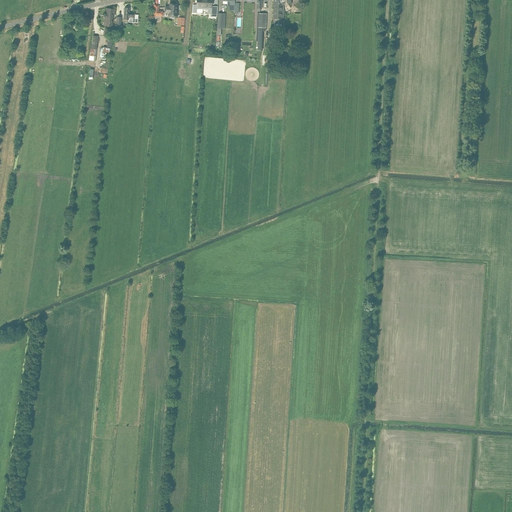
[(196,0),(196,5),(193,5),(192,13),(197,13),(197,7),(211,8),(210,16),(217,17),(217,6),(211,6),(211,0),(196,0)]
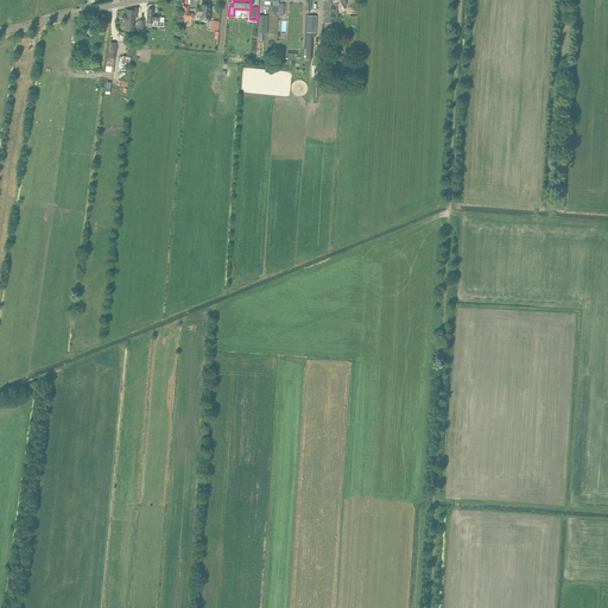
[(344,0),(324,0),(324,27),(334,27),(334,23),(336,23),(337,5),(346,6),(344,0)]
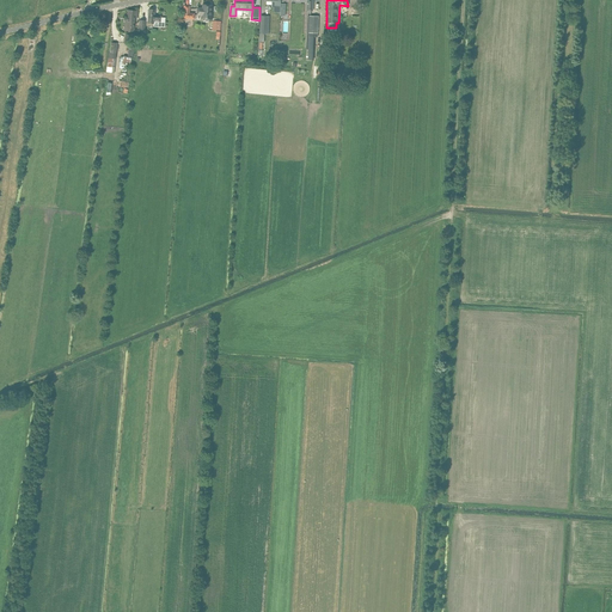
[(190,19),(194,19),(194,13),(189,13),(190,6),(184,5),(183,18),(188,19),(190,19)]
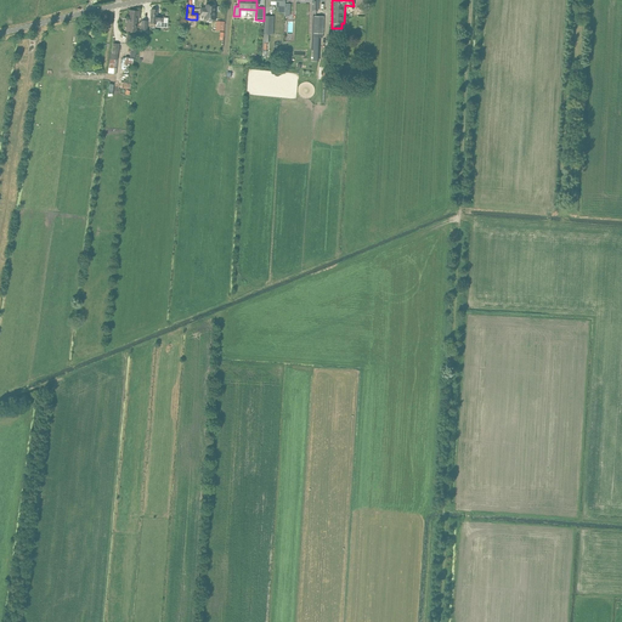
[(215,5),(205,5),(205,9),(201,7),(201,16),(204,16),(204,20),(215,21),(215,12),(215,5)]
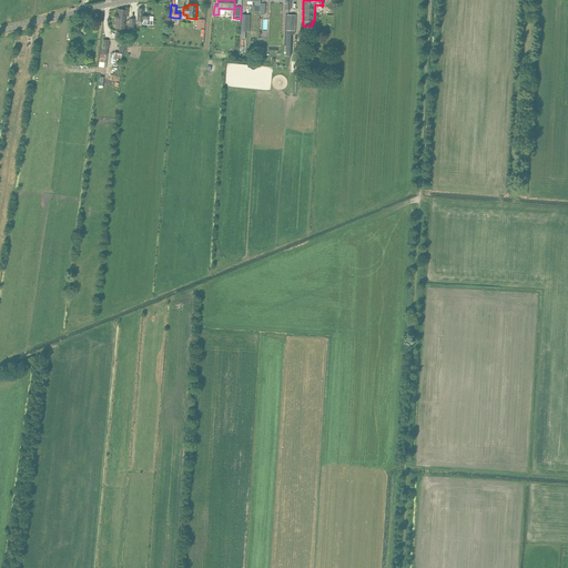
[(117,20),(115,26),(115,27),(124,28),(124,16),(128,16),(128,10),(119,9),(118,20),(117,20)]
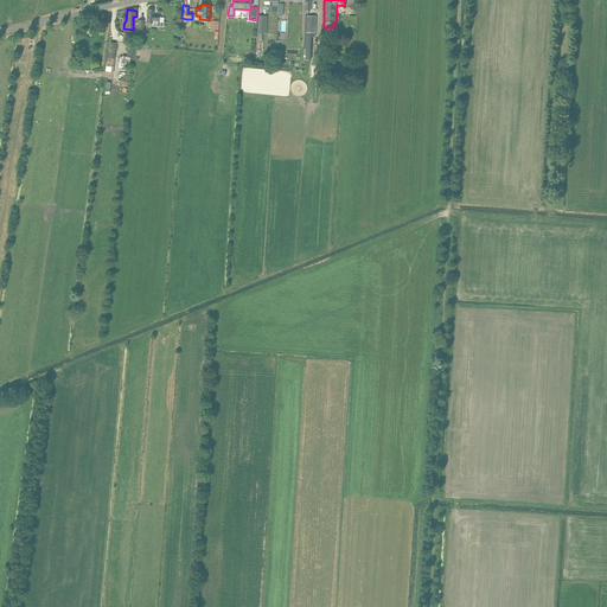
[(147,16),(146,23),(153,24),(153,21),(159,23),(164,23),(164,18),(160,18),(160,16),(153,16),(154,10),(147,10),(147,16)]
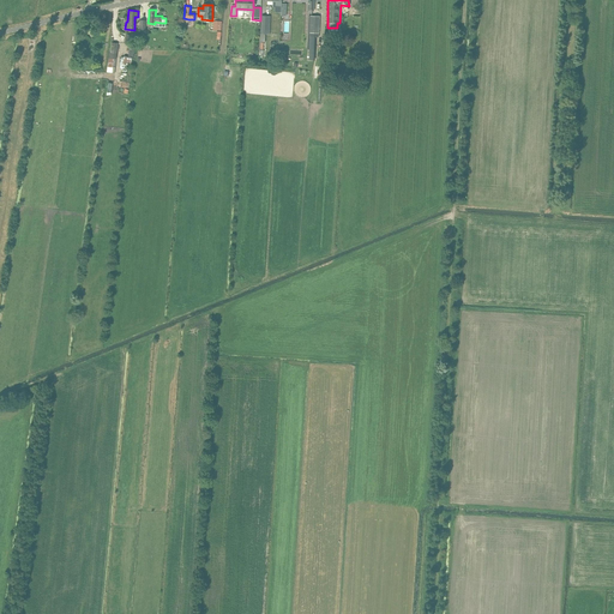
[(308,16),(307,34),(309,34),(308,48),(308,54),(313,55),(314,48),(314,43),(315,32),(319,34),(319,17),(311,16),(311,17),(308,16)]
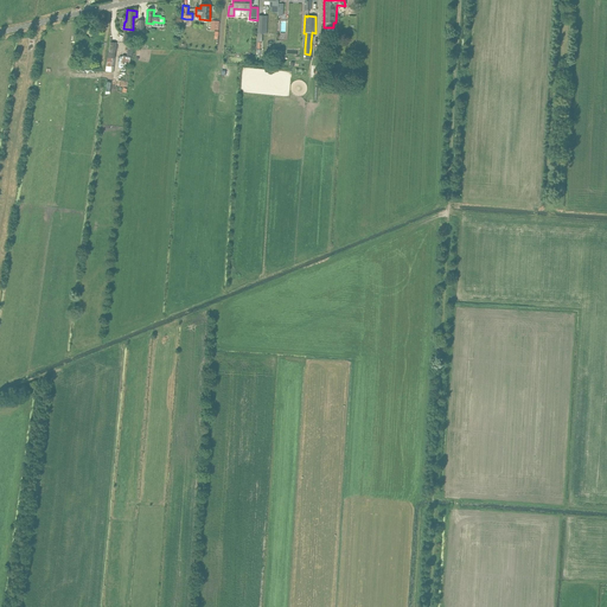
[(119,62),(117,68),(122,69),(123,63),(129,64),(134,36),(125,34),(123,43),(128,44),(126,57),(122,56),(121,56),(120,56),(119,62)]
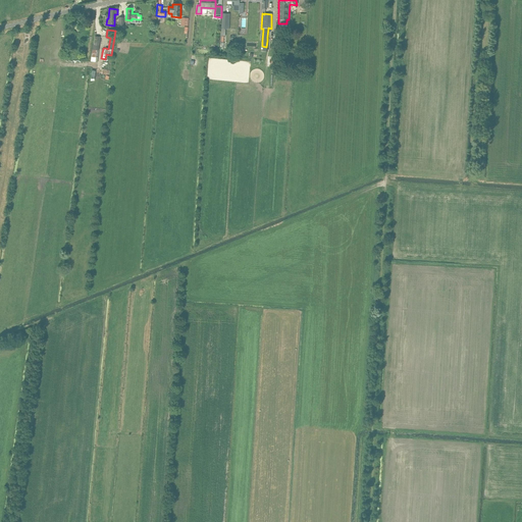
[(92,45),(91,61),(97,62),(100,37),(94,37),(93,45),(92,45)]
